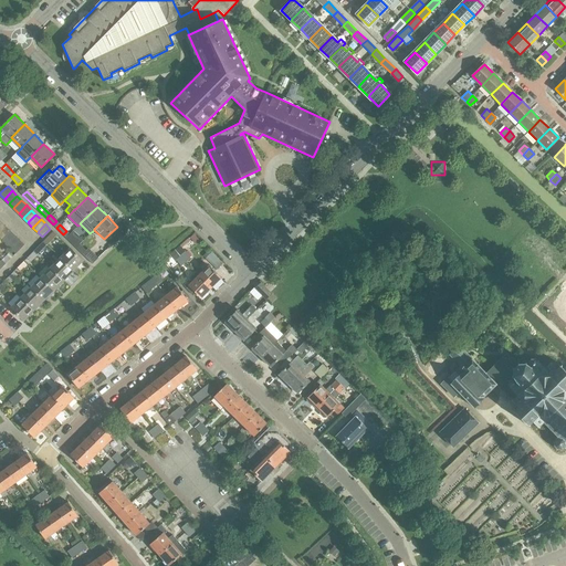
[(0,237),(2,239),(11,230),(6,226),(0,231),(0,237)]
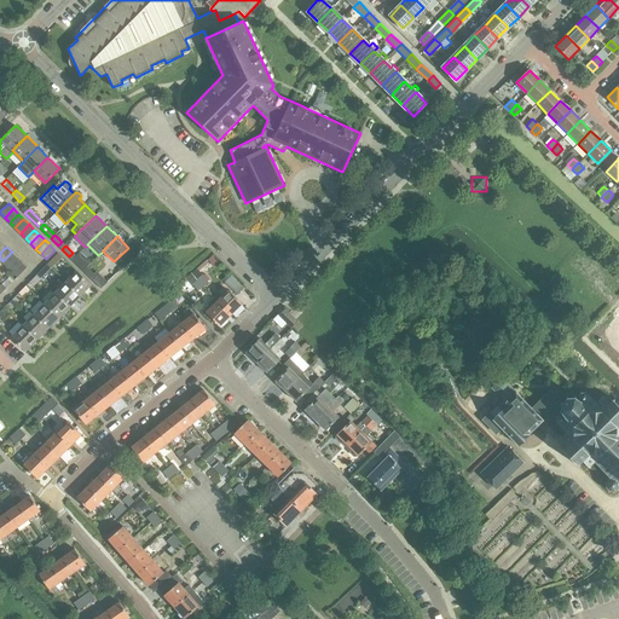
[(7,267),(17,258),(12,252),(3,261),(7,267)]
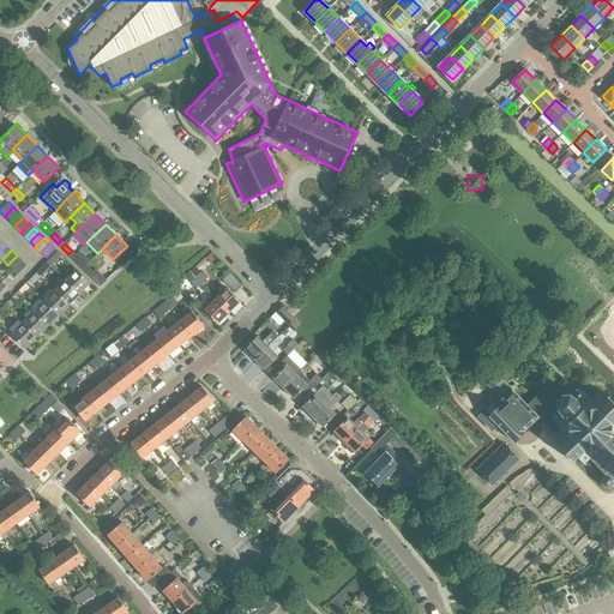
[(55,263),(62,256),(58,251),(52,258),(55,263)]
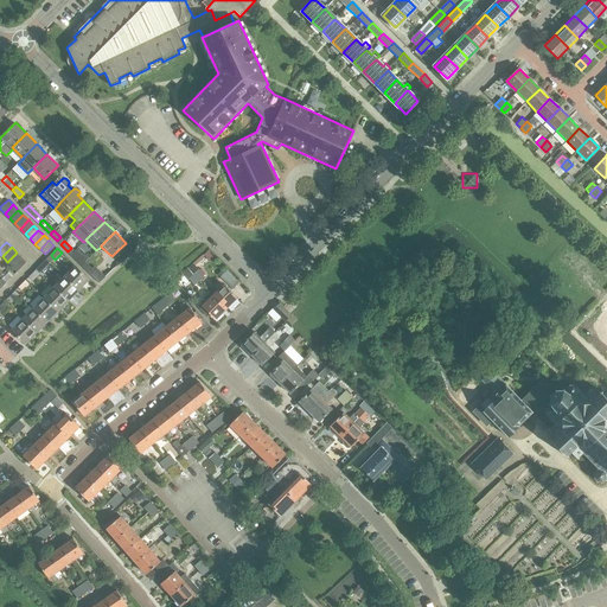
[(71,255),(78,262),(82,259),(75,251),(71,255)]
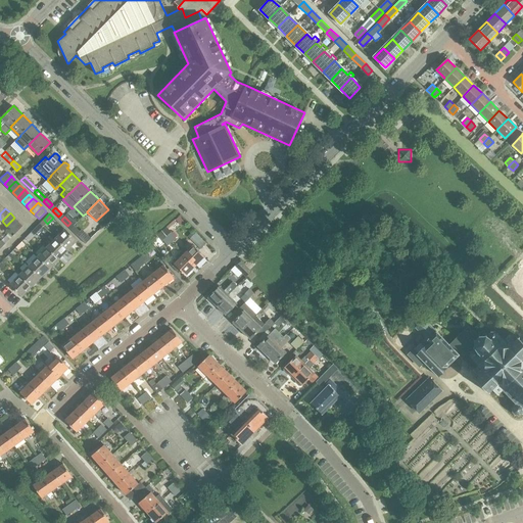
[(11,230),(18,222),(14,218),(6,226),(11,230)]
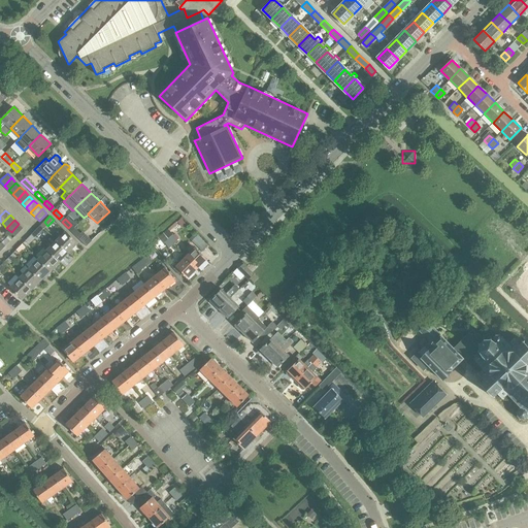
[(19,224),(11,232),(15,236),(23,228),(19,224)]
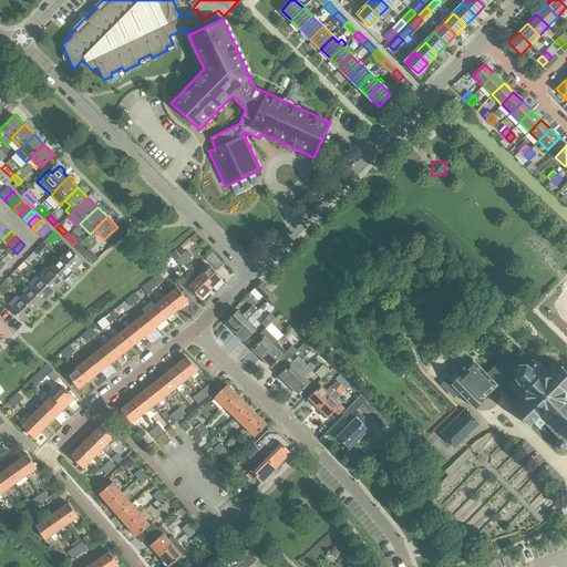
[(41,251),(47,246),(43,243),(37,248),(41,251)]
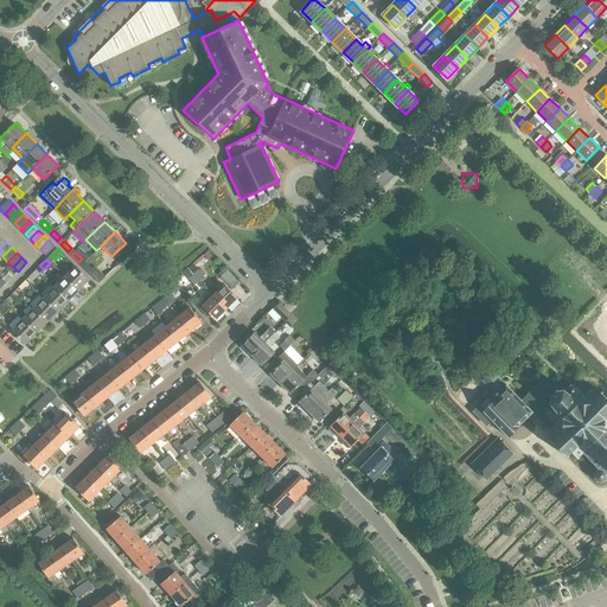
[(88,273),(93,268),(85,261),(82,266),(88,273)]
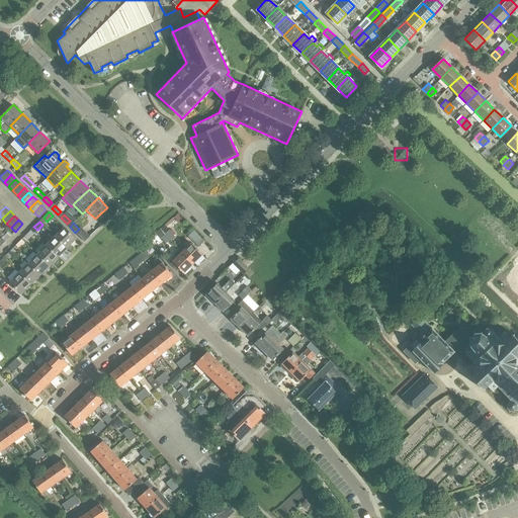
[(55,236),(67,248),(76,239),(64,227),(55,236)]
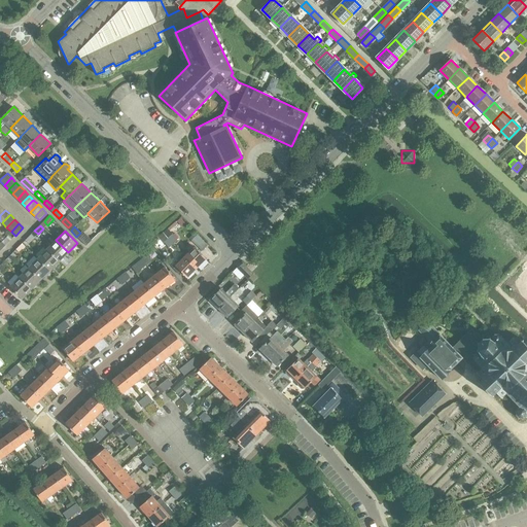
[(5,246),(12,238),(9,234),(2,242),(5,246)]
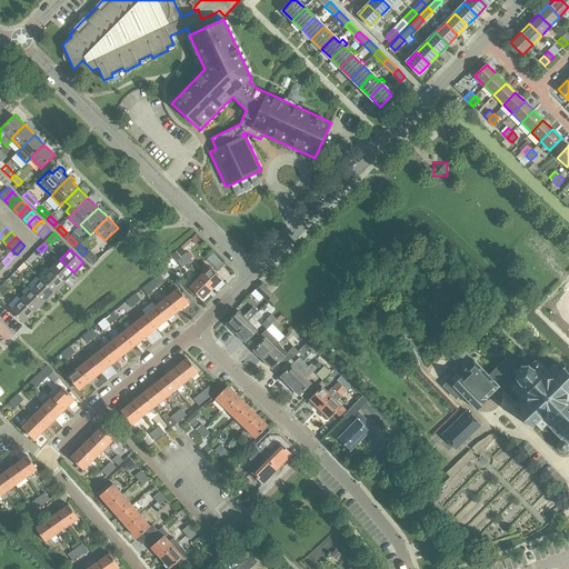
[(31,263),(38,257),(33,252),(28,259),(31,263)]
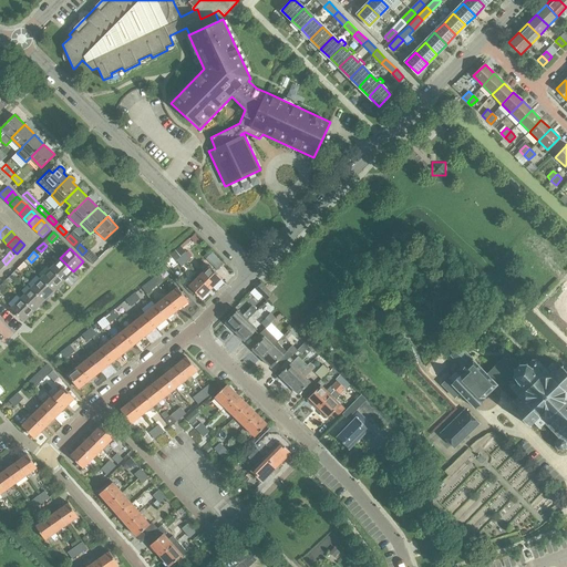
[(185,253),(181,256),(186,263),(191,258),(186,253),(185,253)]
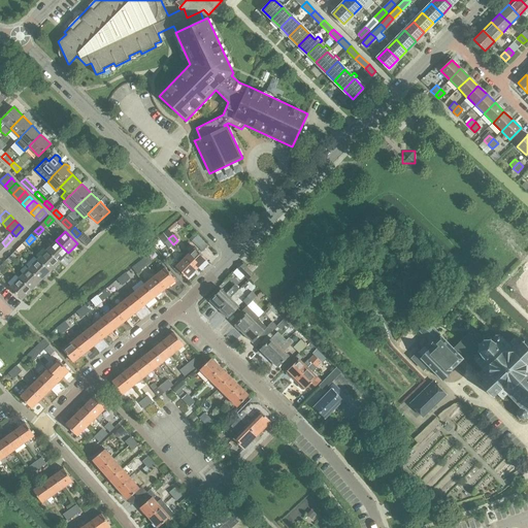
[(168,248),(173,244),(168,238),(164,241),(168,248)]
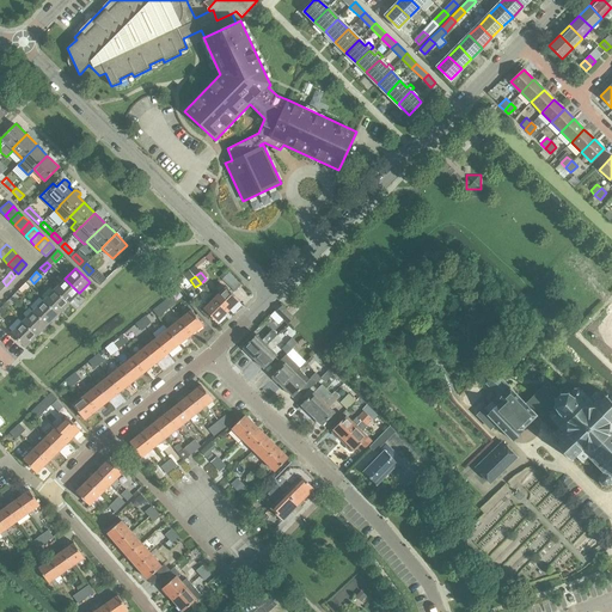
[(54,289),(68,304),(79,293),(65,279),(54,289)]
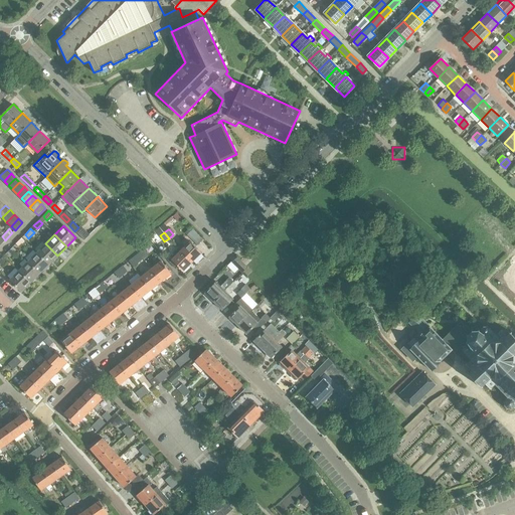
[(19,246),(25,241),(22,237),(16,243),(19,246)]
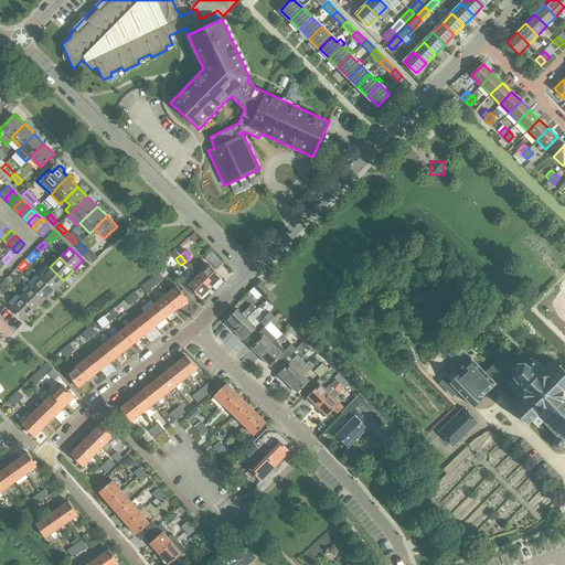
[(198,275),(211,287),(221,277),(208,264),(203,269),(201,266),(196,270),(200,273),(198,275)]
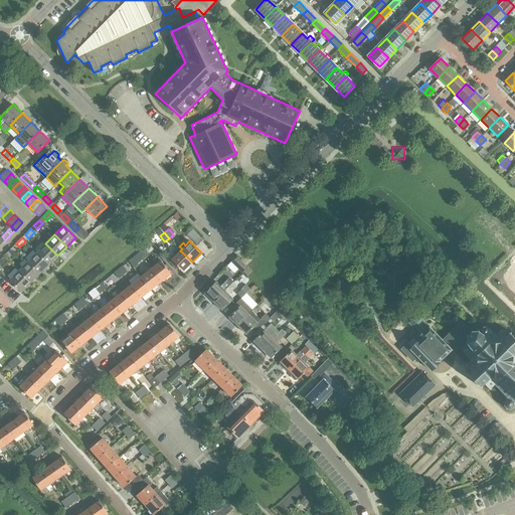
[(48,265),(57,255),(45,243),(36,252),(48,265)]
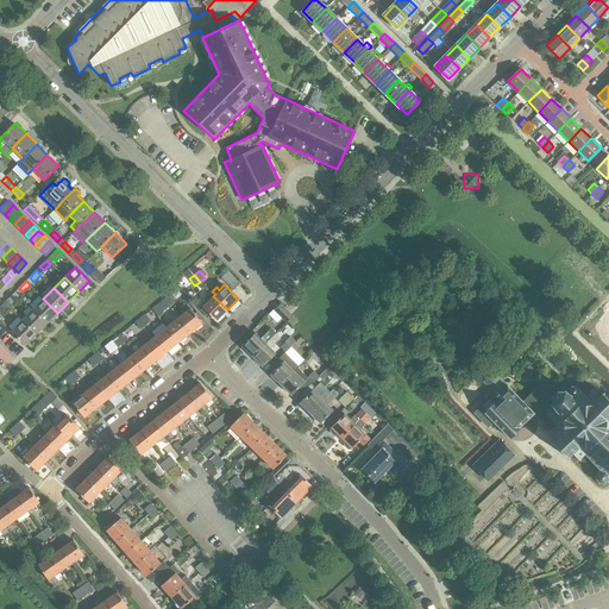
[(164,300),(169,306),(180,297),(175,290),(164,300)]
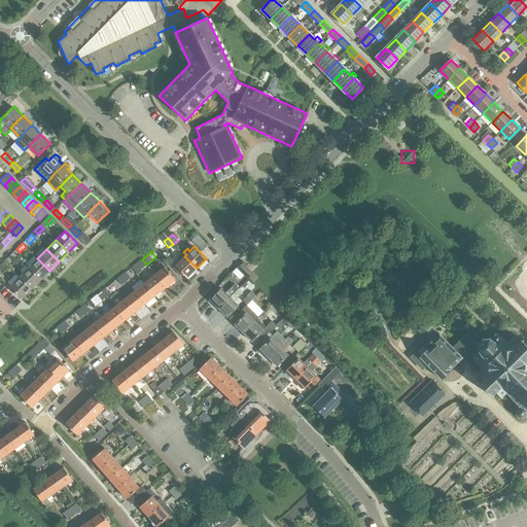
[(10,262),(16,255),(13,252),(7,258),(10,262)]
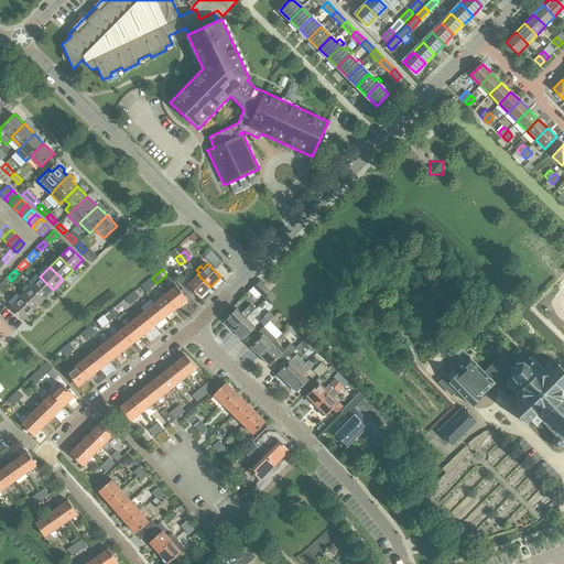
[(210,286),(197,274),(196,275),(193,272),(191,275),(193,279),(187,284),(201,296),(210,286)]
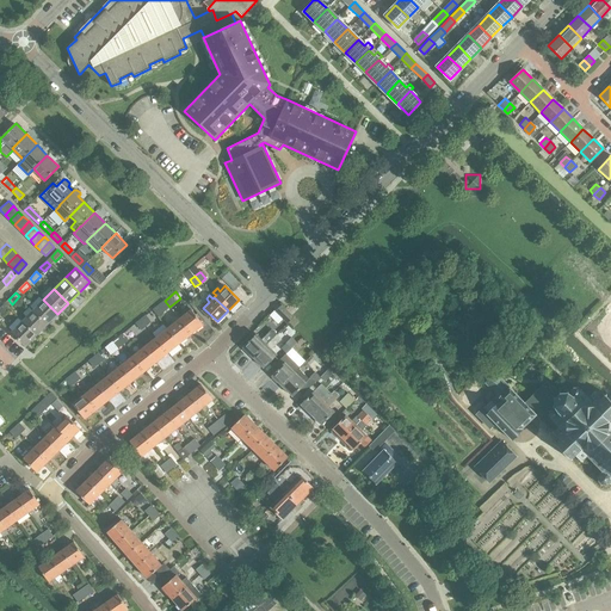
[(32,310),(47,325),(57,314),(43,300),(32,310)]
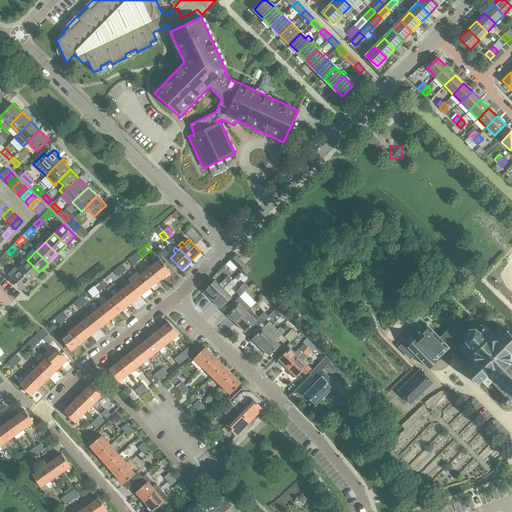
[(132,265),(142,257),(138,252),(128,259),(132,265)]
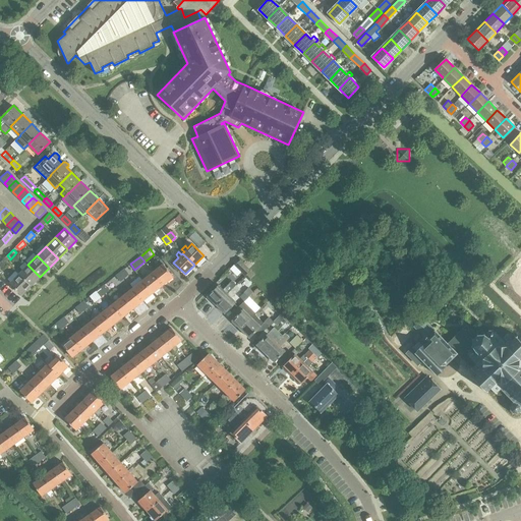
[(245,275),(250,270),(240,259),(235,266),(245,275)]
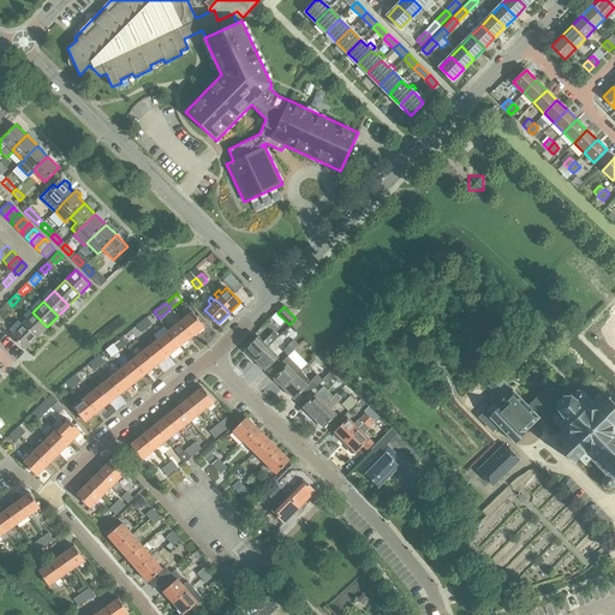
[(192,311),(180,321),(192,335),(204,326),(192,311)]
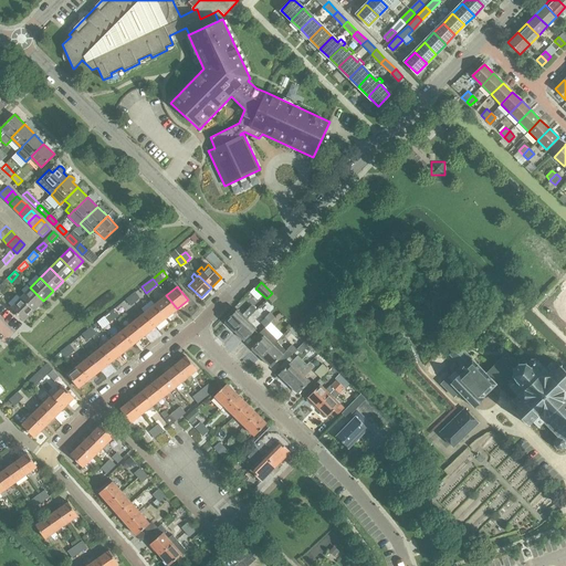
[(33,311),(43,301),(30,287),(20,297),(33,311)]
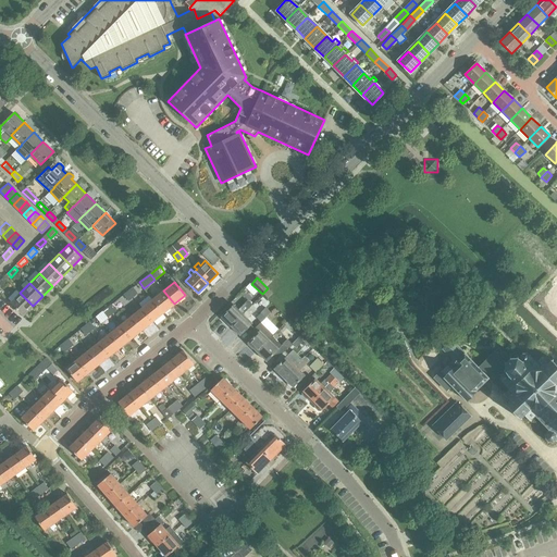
[(133,287),(128,291),(133,297),(138,294),(133,287)]
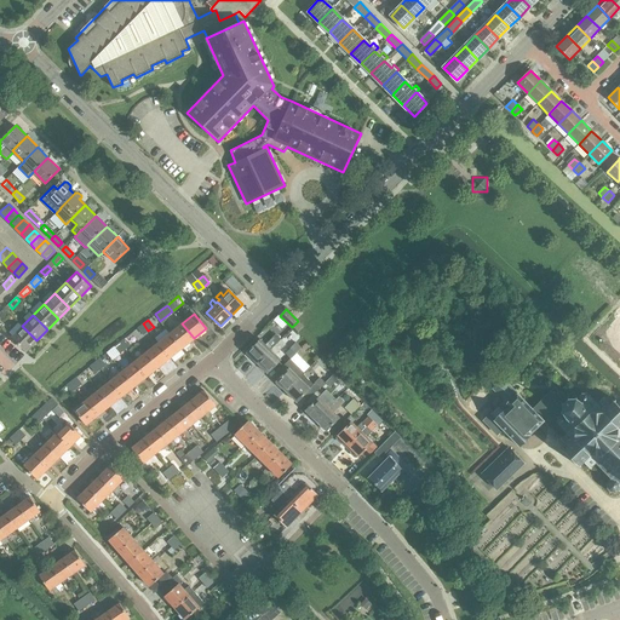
[(143,323),(137,328),(143,334),(148,331),(143,323)]
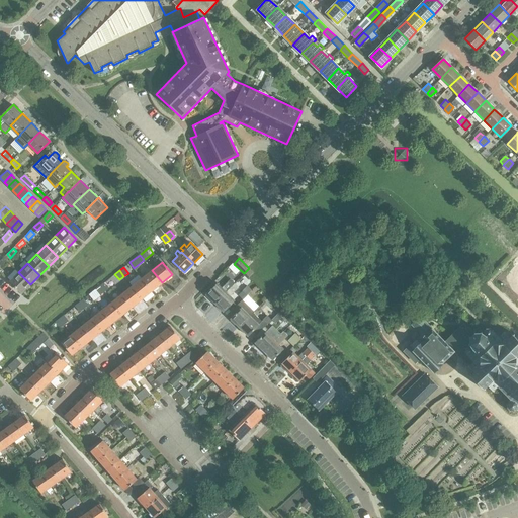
[(147,274),(142,278),(152,290),(162,282),(152,270),(147,274)]
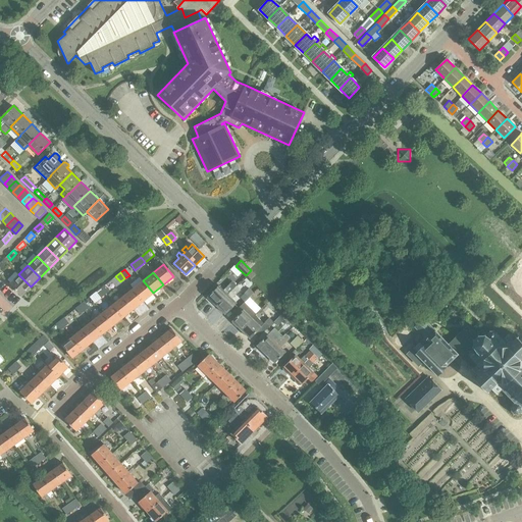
[(22,296),(31,286),(18,274),(10,283),(22,296)]
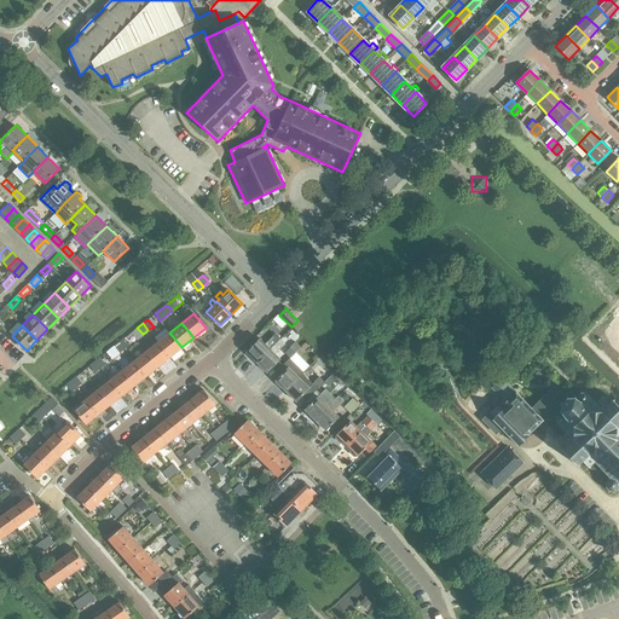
[(160,340),(157,342),(169,357),(171,356),(181,347),(169,333),(160,340)]
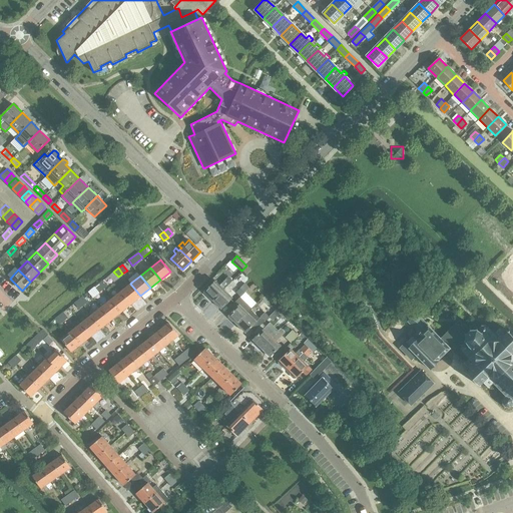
[(212,300),(232,280),(228,276),(219,285),(215,281),(204,292),(212,300)]
